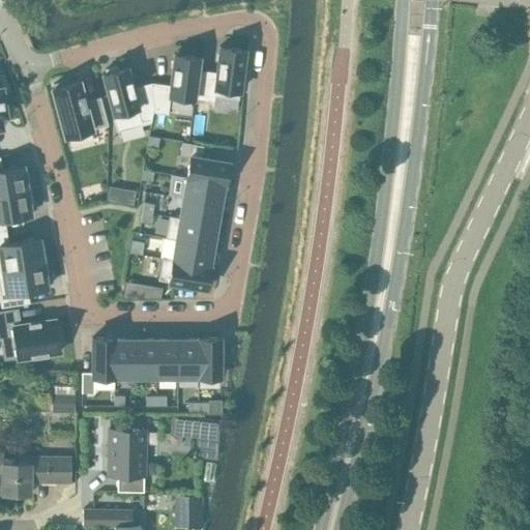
[(216,71),(198,69),(194,98),(213,100),(214,95),(238,98),(244,50),(219,46),(216,71)]
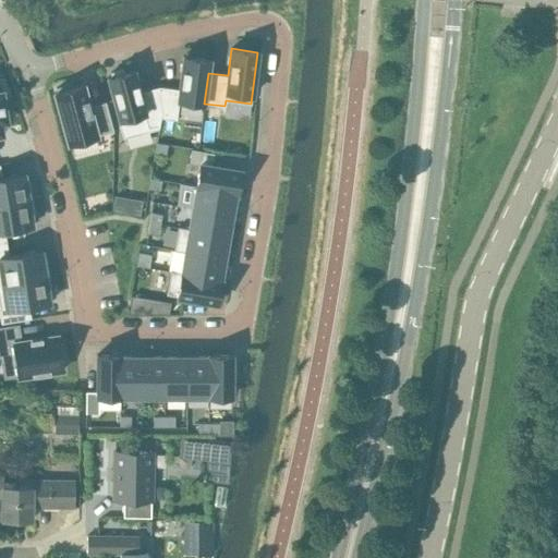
[(179,88),(159,86),(161,118),(177,120),(179,100),(204,104),(208,73),(209,60),(183,56),(179,88)]
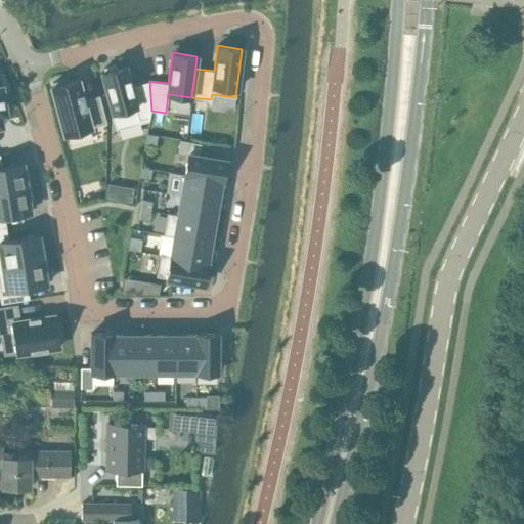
[(101,73),(112,113),(135,106),(137,115),(151,111),(149,81),(131,86),(126,66),(117,69),(116,66),(103,69),(104,72),(101,73)]
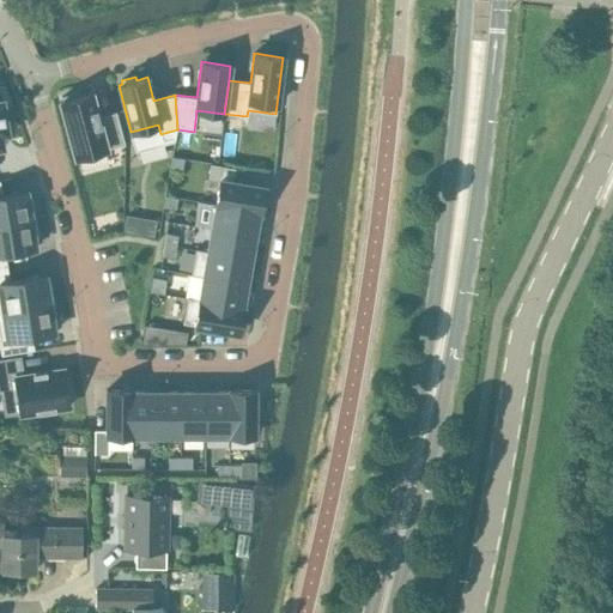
[(98,116),(91,93),(79,96),(78,92),(61,97),(62,101),(60,102),(74,157),(125,144),(116,111),(98,116)]
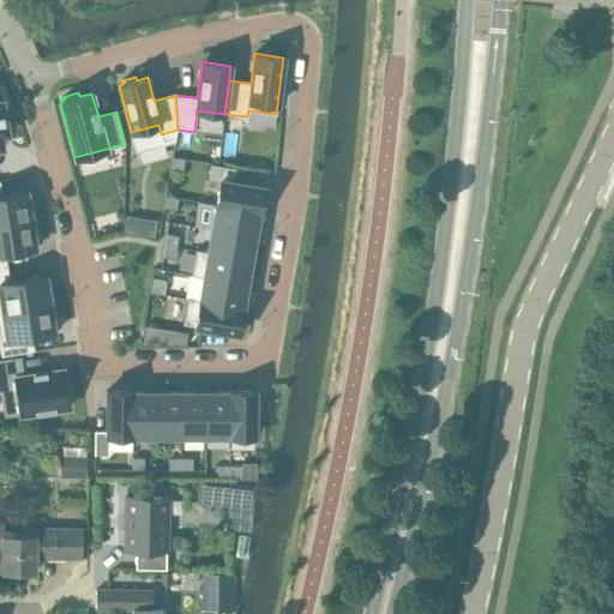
[(182,170),(185,158),(173,156),(170,168),(182,170)]
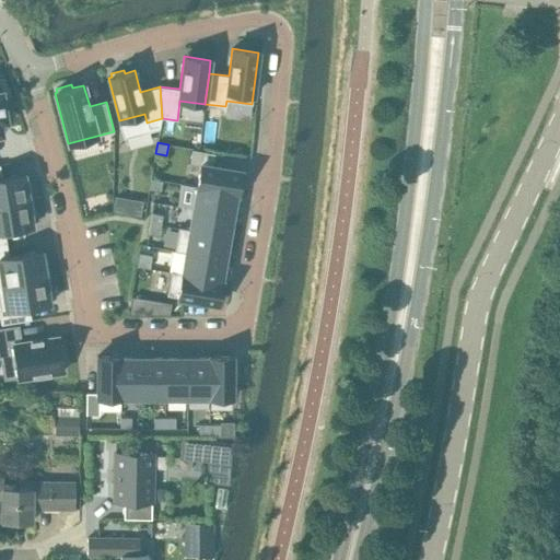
[(200,163),(196,187),(236,194),(237,194),(242,171),(200,163)]
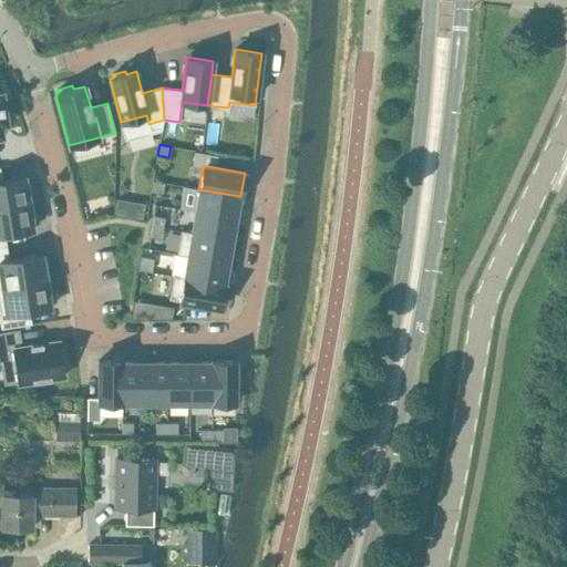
[(0,206),(32,202),(30,184),(26,185),(24,176),(1,181),(0,172),(0,206)]
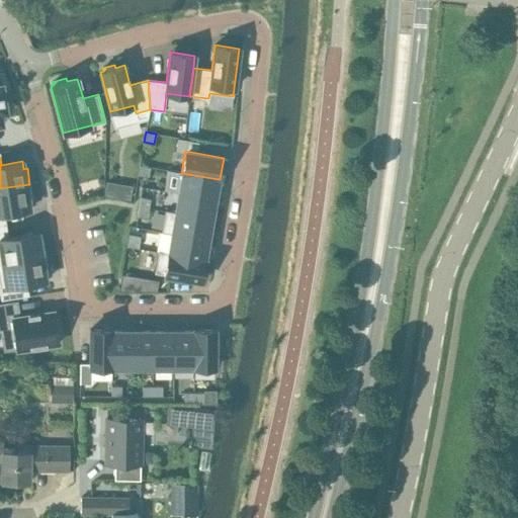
[(139,175),(148,177),(150,167),(140,165),(139,175)]
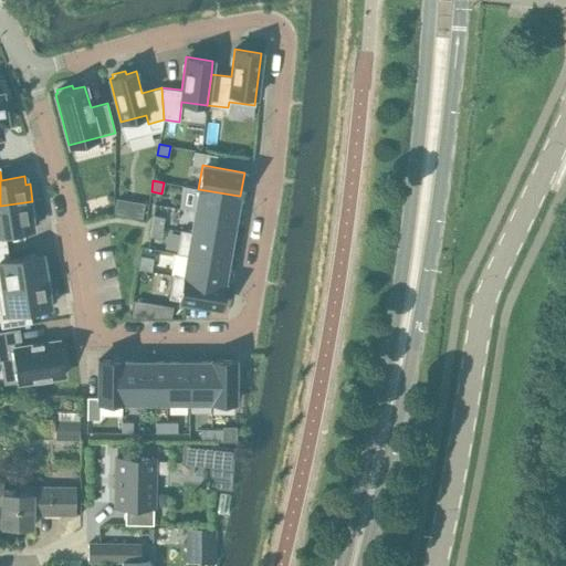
[(195,210),(234,218),(236,210),(239,196),(198,189),(195,210)]
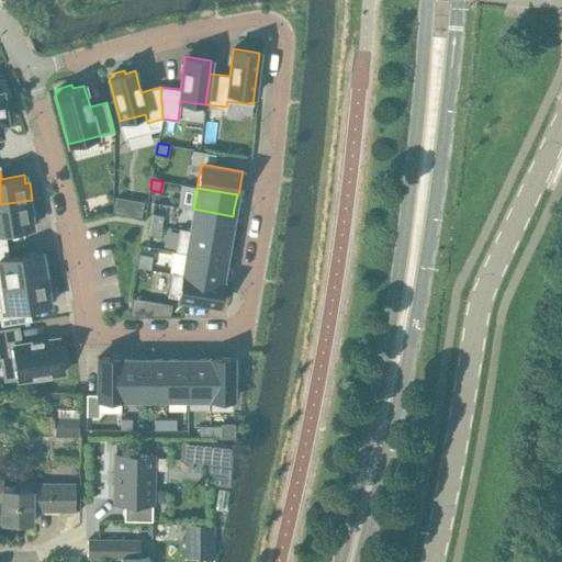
[(0,245),(7,245),(4,232),(33,226),(31,218),(35,217),(32,200),(0,204),(0,245)]
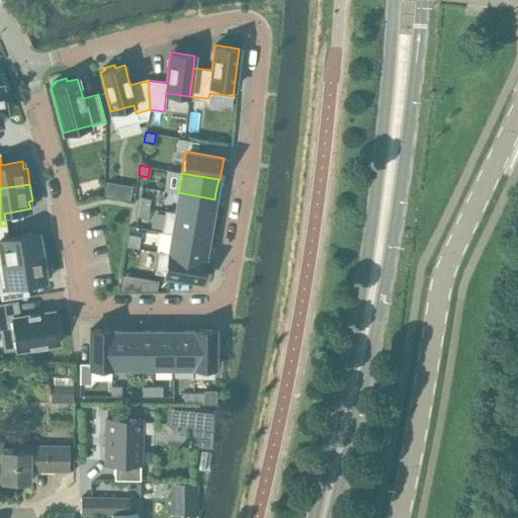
[(175,212),(211,219),(214,199),(178,192),(175,212)]
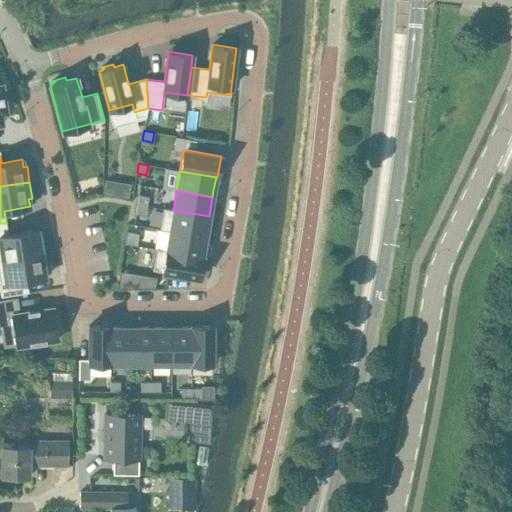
[(137,204),(147,206),(149,196),(139,195),(137,204)]
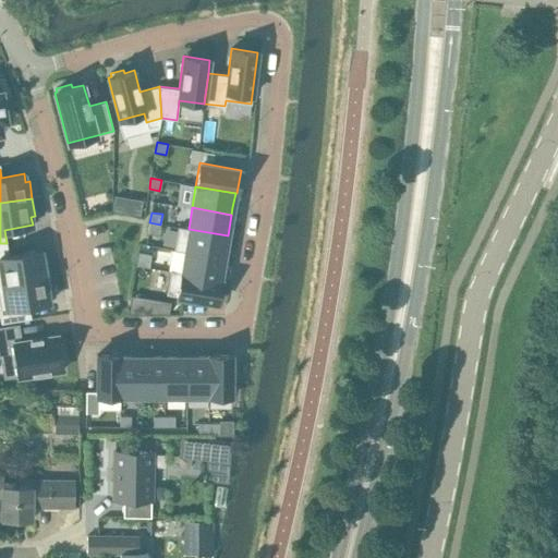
[(158,235),(160,225),(149,222),(147,233),(158,235)]
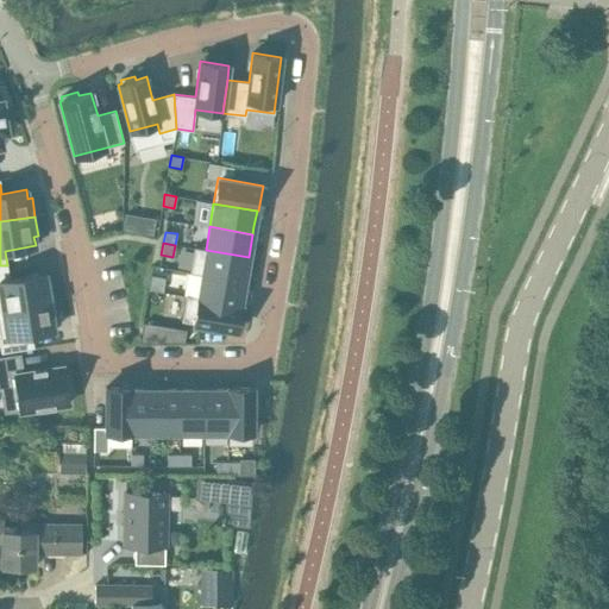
[(201,275),(244,283),(249,257),(206,250),(194,248),(189,274),(201,275)]
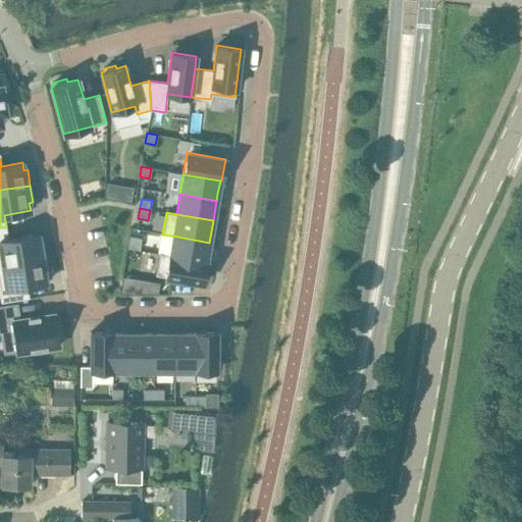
[(0,265),(46,258),(43,242),(40,242),(39,235),(8,240),(6,227),(0,227),(0,265)]
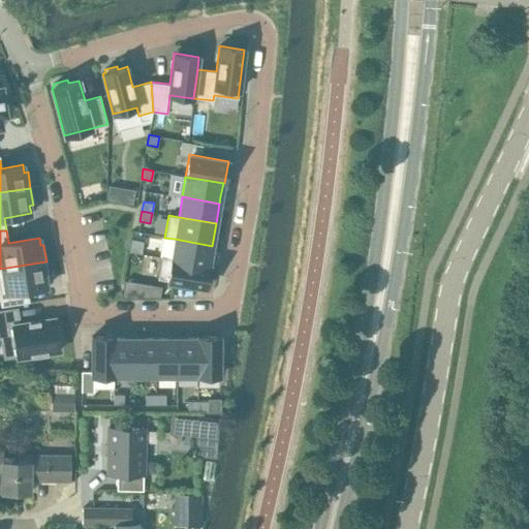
[(129,251),(142,253),(144,241),(131,239),(129,251)]
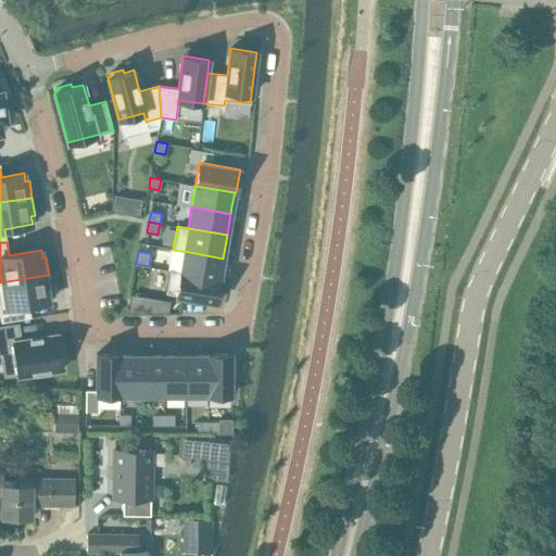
[(223,260),(223,258),(184,251),(180,272),(219,278),(223,260)]
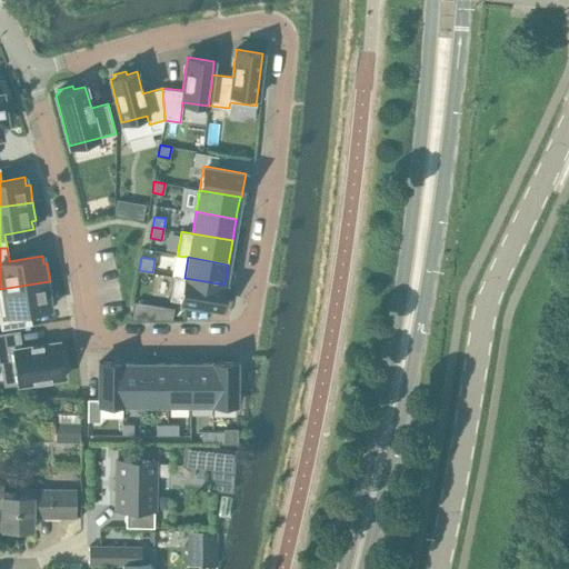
[(169,300),(222,309),(226,285),(225,285),(185,278),(173,276),(169,300)]
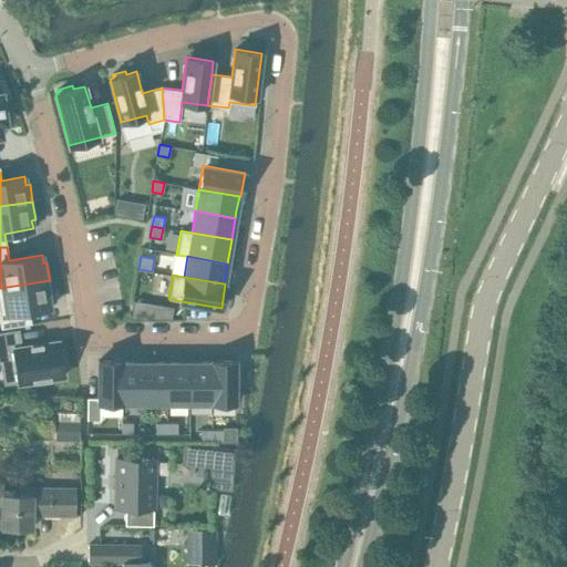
[(50,284),(50,280),(0,288),(0,326),(0,328),(31,323),(29,310),(50,307),(49,298),(52,298),(50,284)]
